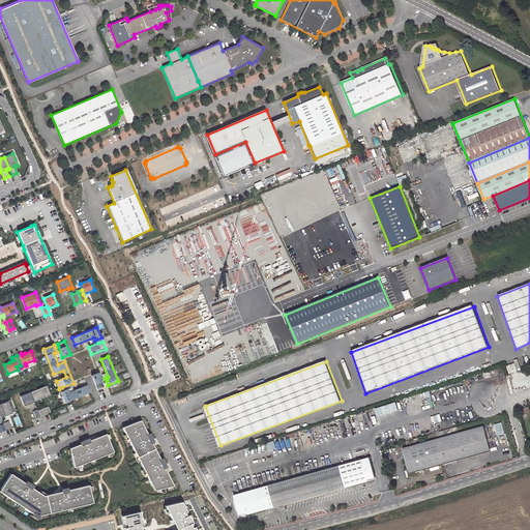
[(518,372),(516,363),(507,365),(509,374),(518,372)]
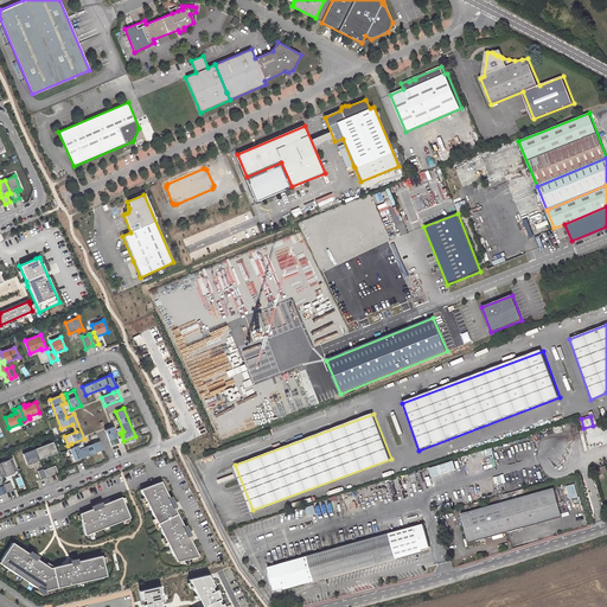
[(113,427),(104,430),(112,446),(120,442),(117,438),(113,427)]
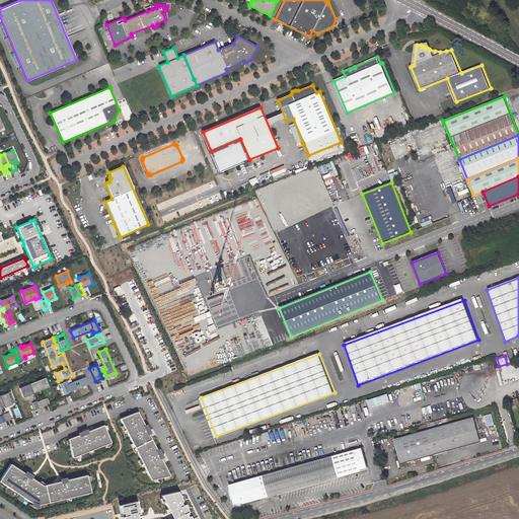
[(63,382),(59,384),(63,394),(88,384),(85,377),(68,384),(66,381),(63,382)]
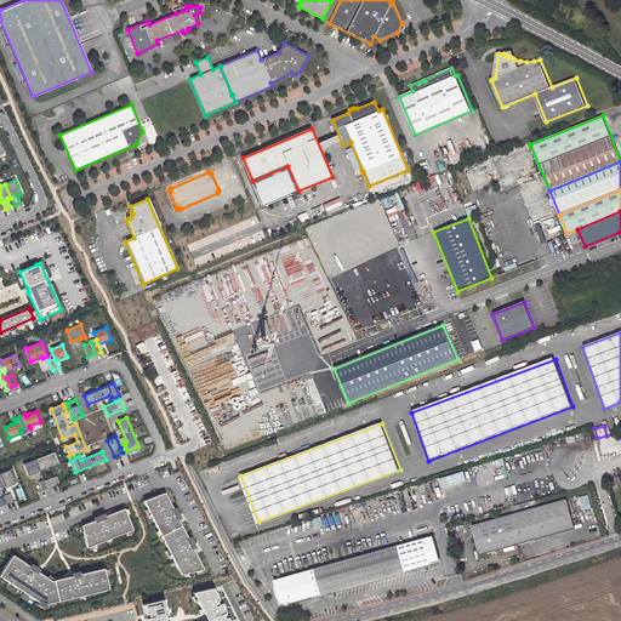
[(53,453),(23,465),(28,476),(40,471),(40,469),(58,462),(53,453)]
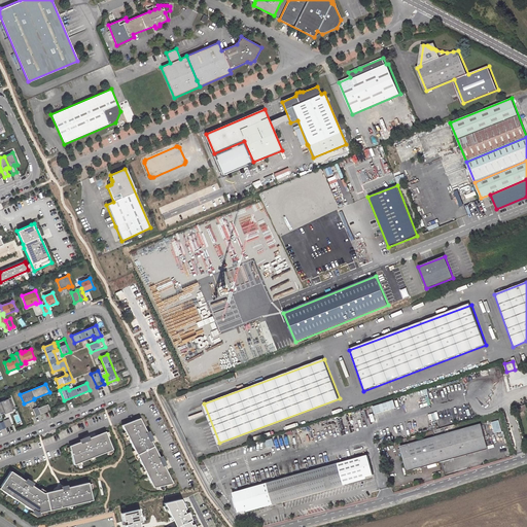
[(0,401),(0,413),(15,408),(11,397),(0,401)]
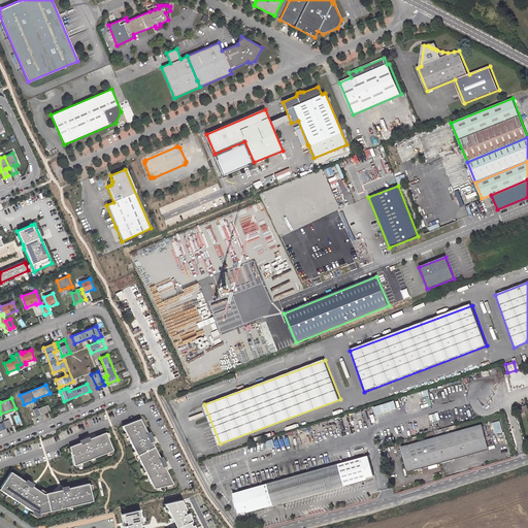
[(45,405),(38,408),(40,415),(47,411),(45,405)]
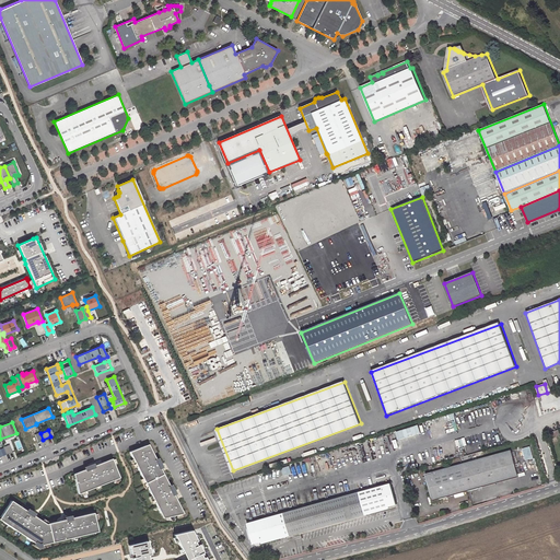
[(3,447),(7,455),(12,452),(9,444),(3,447)]
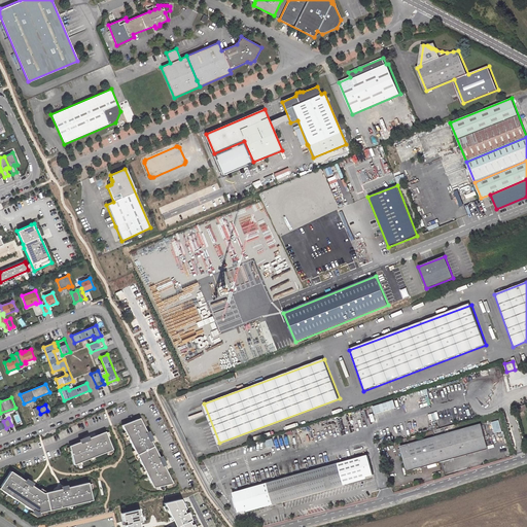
[(173,483),(142,423),(139,424),(137,419),(121,425),(151,483),(153,482),(156,487),(173,483)]
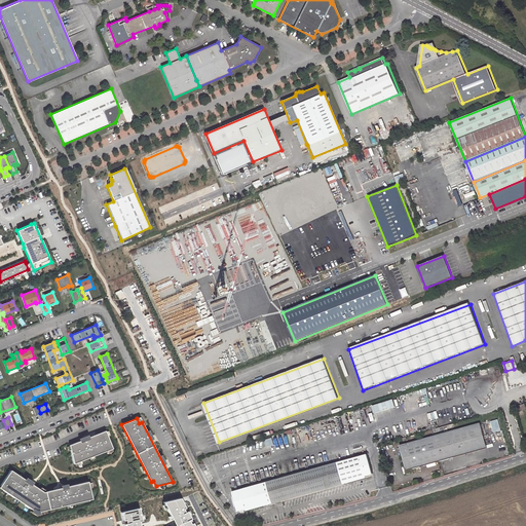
[(490,421),(492,431),(499,430),(497,419),(490,421)]
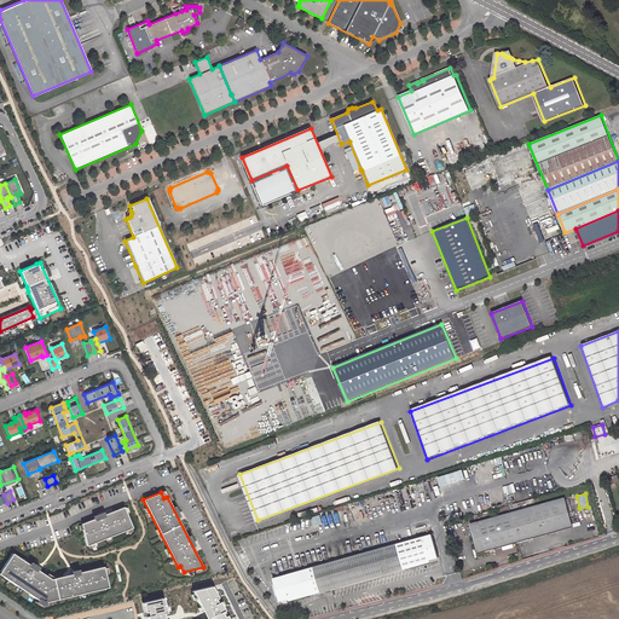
[(510,513),(468,525),(475,554),(518,542),(571,527),(562,498),(510,513)]
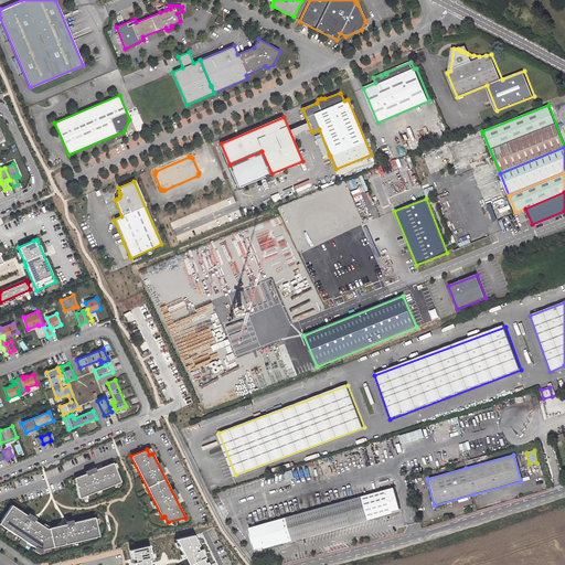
[(120,482),(113,462),(74,478),(80,499),(120,482)]
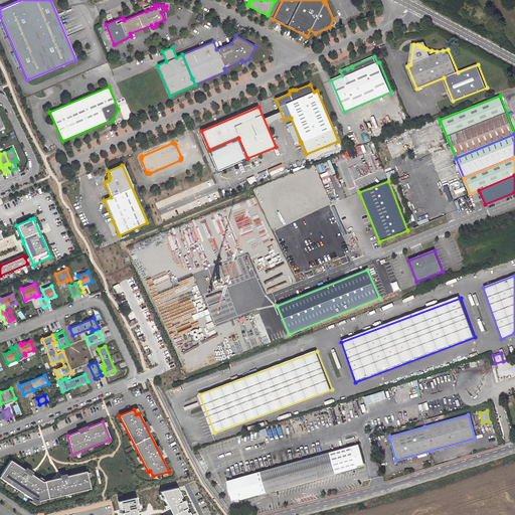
[(263,437),(290,428),(288,421),(261,430),(263,437)]
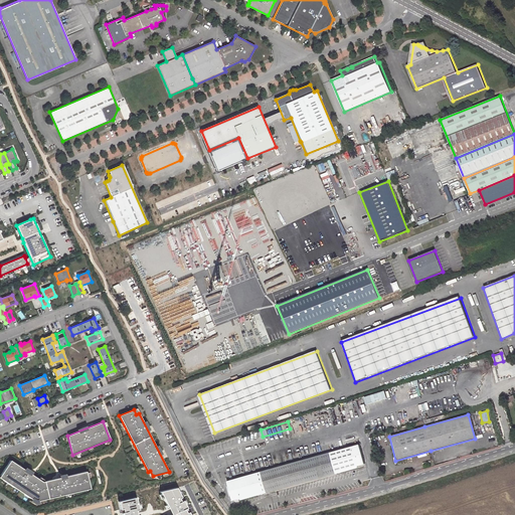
[(233,502),(365,465),(359,445),(354,447),(354,448),(227,483),(233,502)]
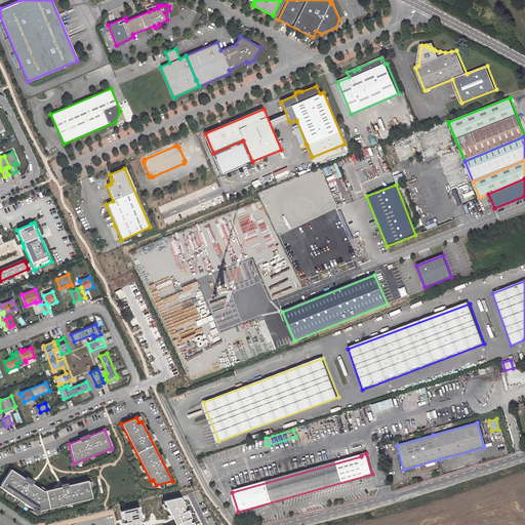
[(43,491),(10,470),(0,484),(4,487),(3,489),(36,512),(49,509),(49,506),(55,505),(56,507),(64,505),(63,502),(69,501),(70,503),(85,499),(84,497),(91,495),(87,481),(43,491)]
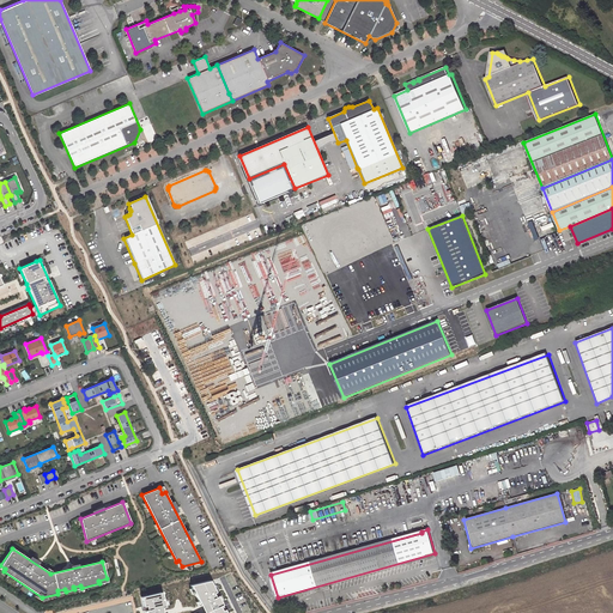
[(226,612),(211,582),(210,581),(190,586),(201,607),(204,612),(226,612)]
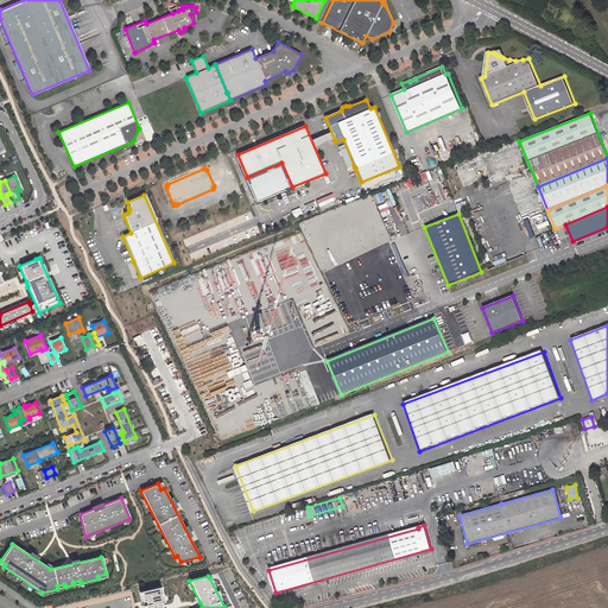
[(233,588),(242,603),(251,599),(241,583),(233,588)]
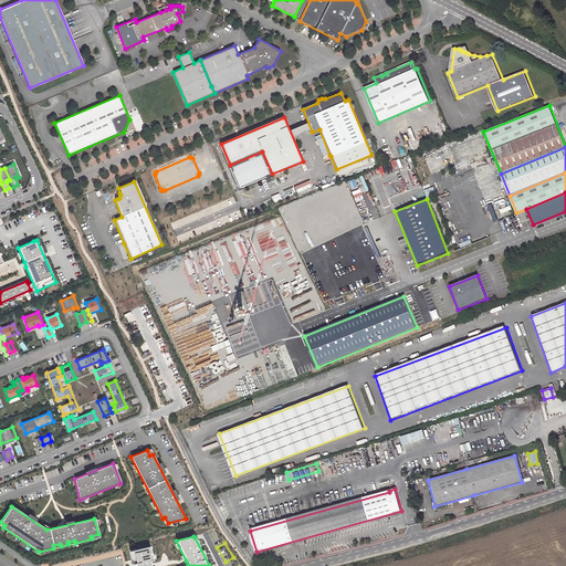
[(149,547),(130,552),(133,565),(149,565),(149,561),(153,561),(149,547)]
